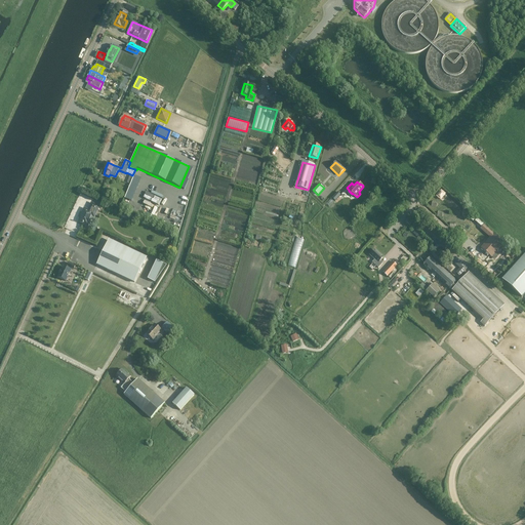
[(144,198),(157,203),(154,212),(156,213),(164,195),(152,191),(151,193),(147,191),(144,198)]
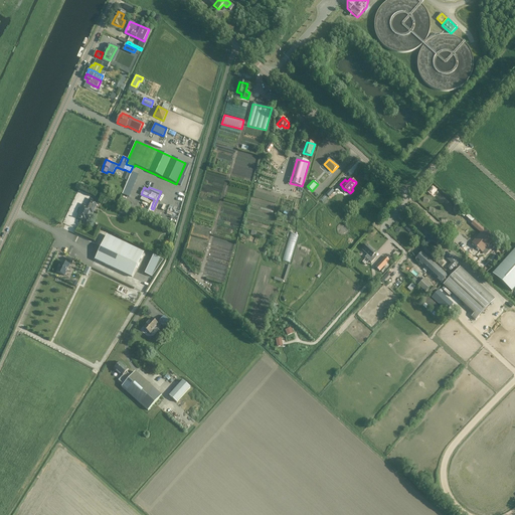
[(80,209),(81,210),(78,217),(81,219),(81,220),(84,221),(91,208),(94,209),(97,202),(90,199),(87,206),(82,204),(80,209)]
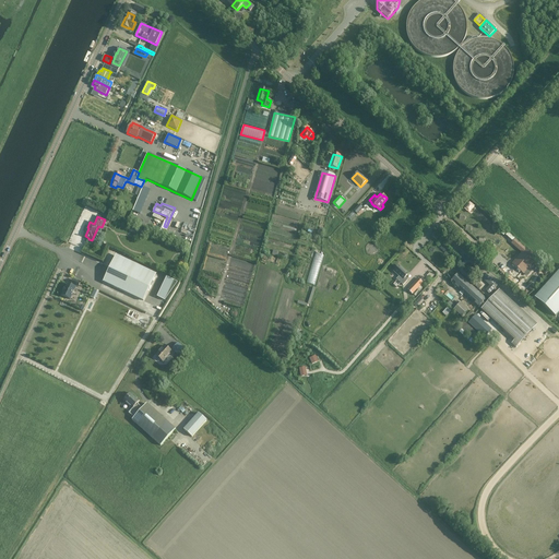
[(523,251),(512,263),(523,274),(536,259),(515,239),(513,242),(523,251)]
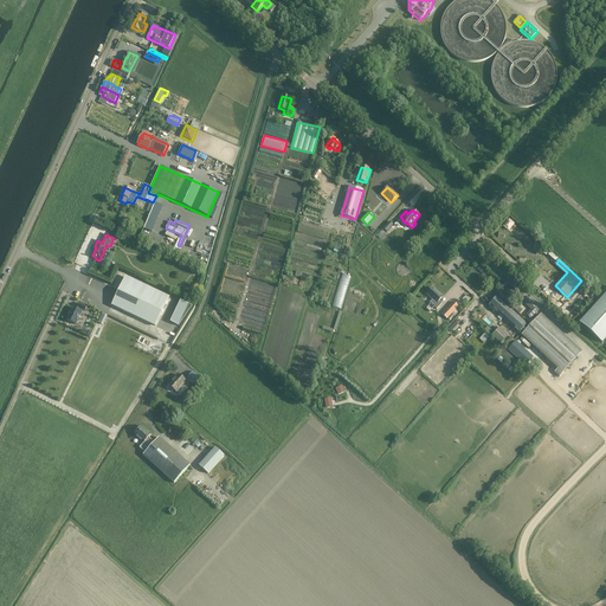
[(342,309),(352,276),(343,274),(334,307),(342,309)]
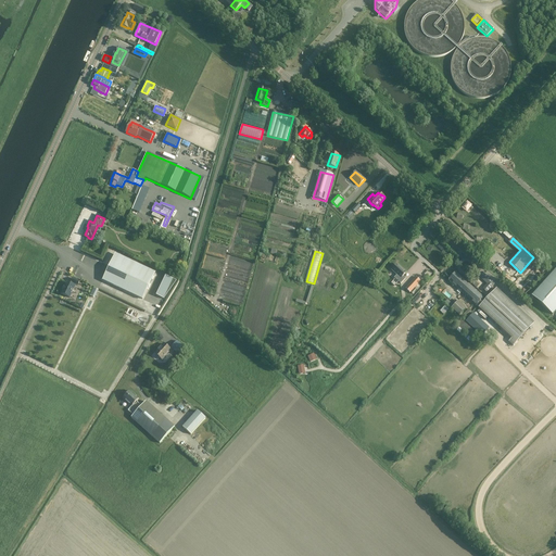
[(114,256),(103,280),(142,299),(154,276),(114,256)]
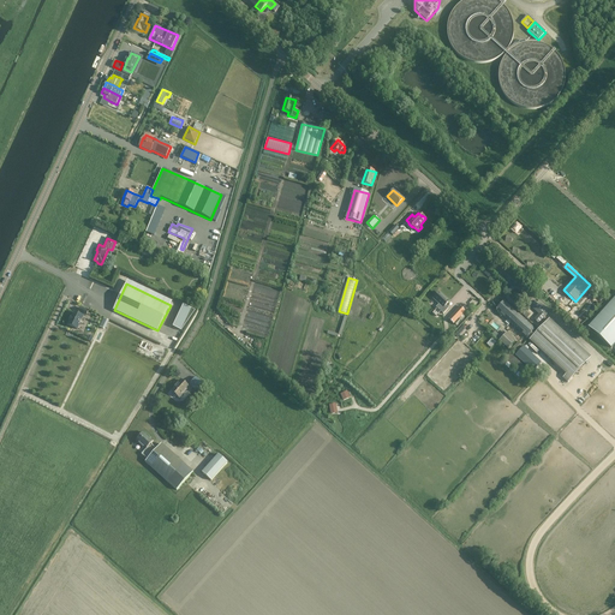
[(505,291),(511,305),(517,302),(514,297),(523,293),(518,285),(505,291)]
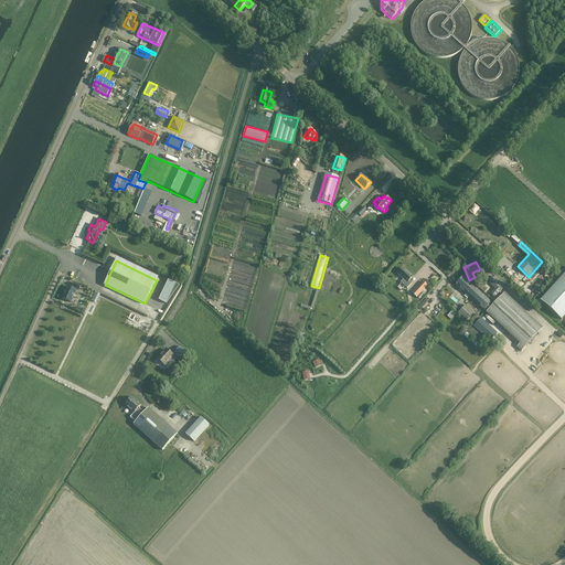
[(413,277),(403,268),(398,274),(403,279),(401,283),(407,288),(412,284),(409,280),(413,277)]
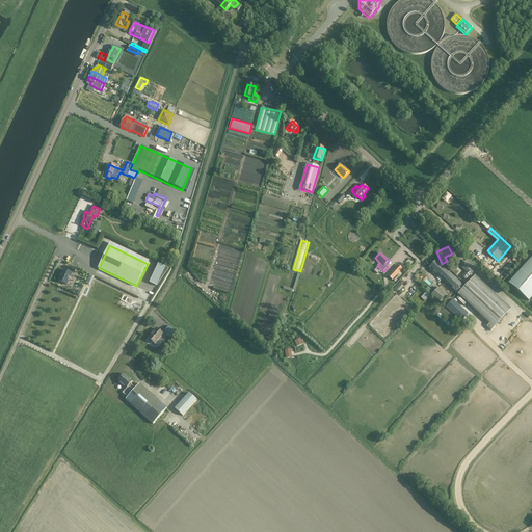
[(386,274),(390,277),(399,267),(403,271),(413,261),(404,254),(386,274)]
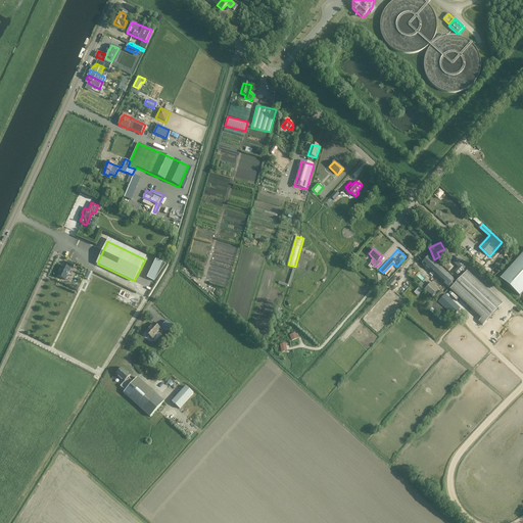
[(474,259),(479,253),(475,249),(471,254),(466,250),(465,252),(469,256),(469,255),(474,259)]
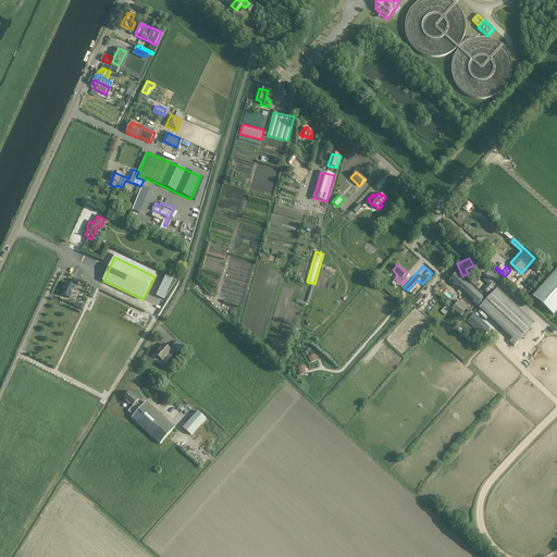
[(554,316),(556,310),(556,269),(532,297),(554,316)]
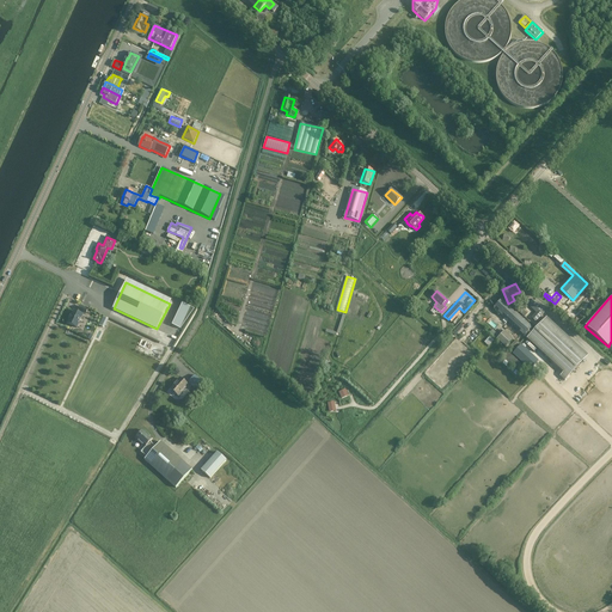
[(528,303),(539,312),(533,319),(536,322),(545,312),(531,299),(528,303)]
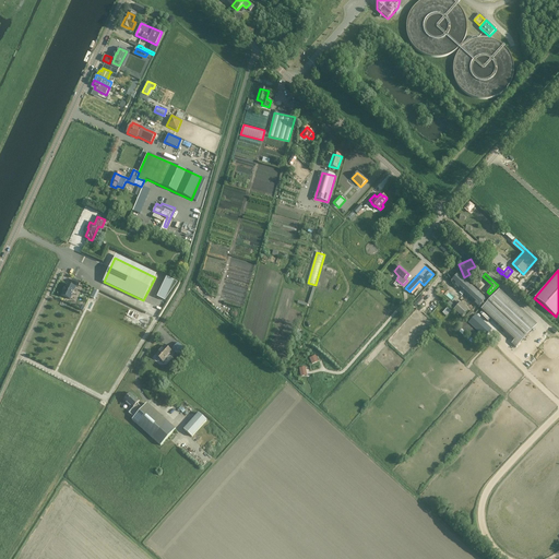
[(478,307),(479,307),(486,299),(480,295),(483,293),(479,289),(477,292),(459,274),(451,282),(478,307)]
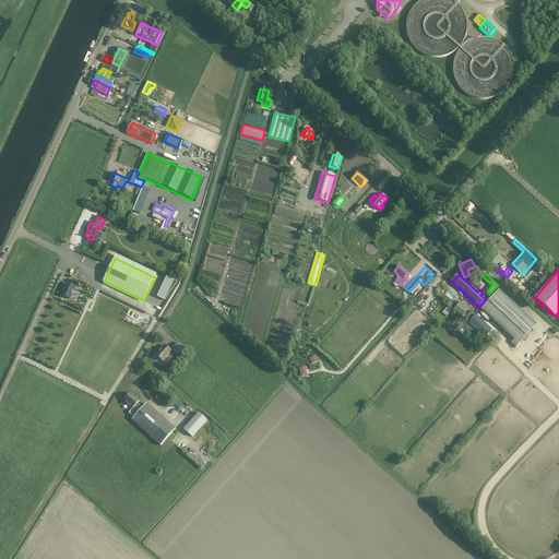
[(519,282),(511,274),(507,278),(514,286),(519,282)]
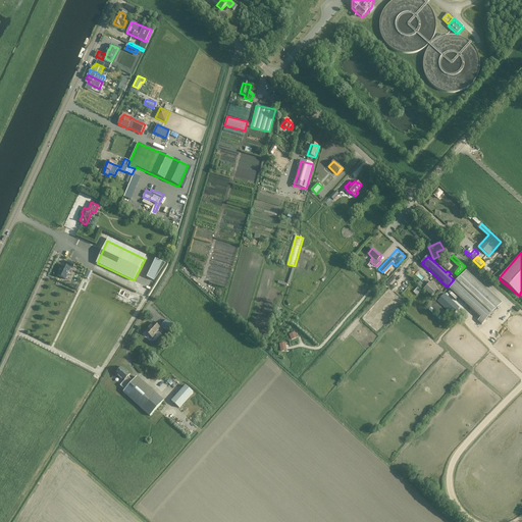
[(156,281),(164,262),(155,258),(147,277),(156,281)]
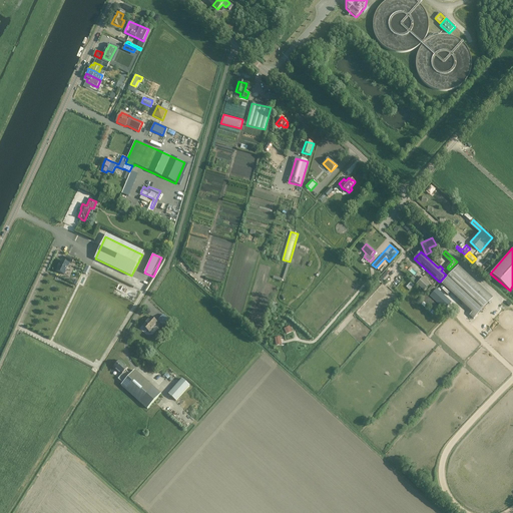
[(67,257),(65,261),(65,262),(61,261),(60,265),(59,264),(58,267),(58,268),(56,272),(64,275),(69,264),(68,264),(69,263),(71,264),(73,260),(67,257)]
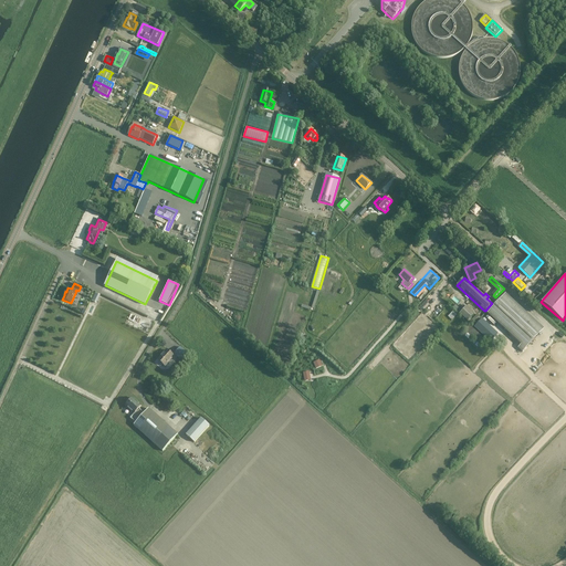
[(97,303),(101,294),(95,292),(92,300),(97,303)]
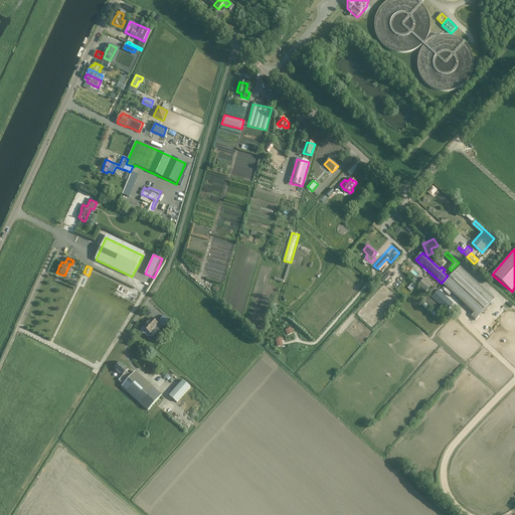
[(412,268),(409,271),(416,277),(418,274),(412,268)]
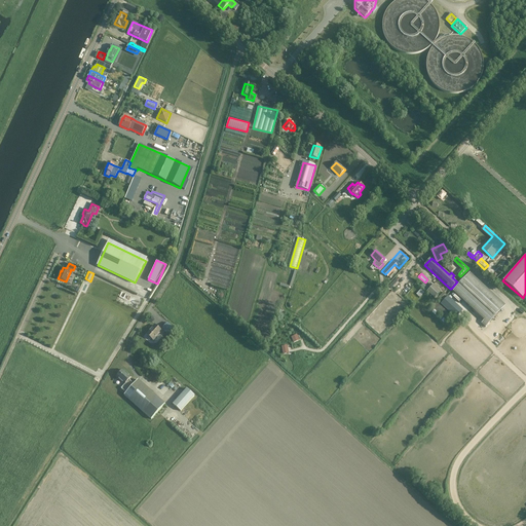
[(466,276),(454,290),(485,318),(481,324),(486,327),(502,309),(466,276)]
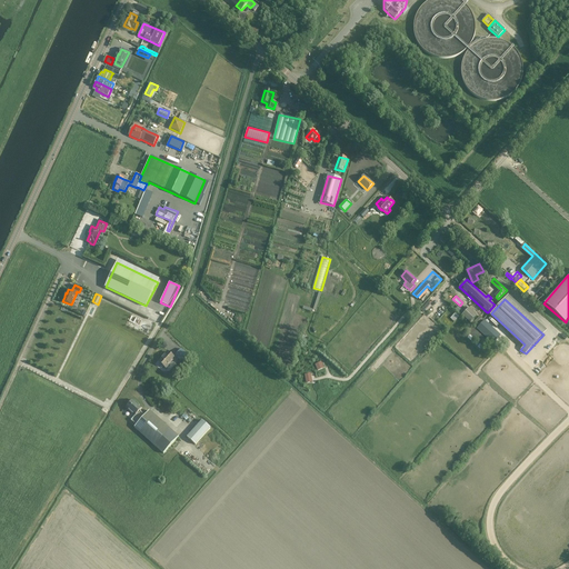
[(462,310),(458,306),(453,310),(458,315),(462,310)]
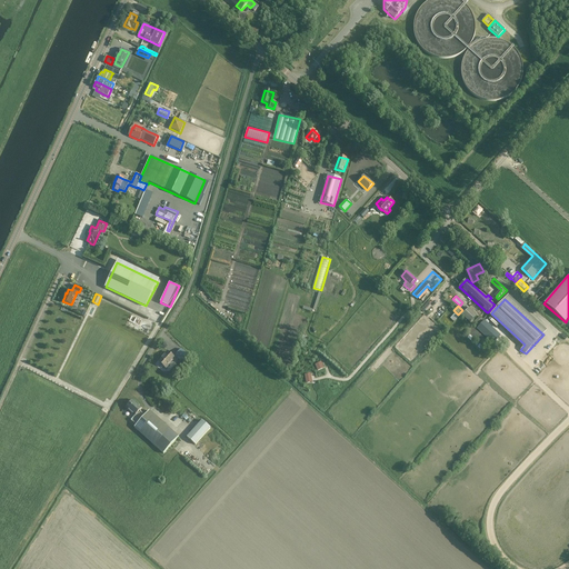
[(475,316),(467,308),(460,316),(468,323),(475,316)]
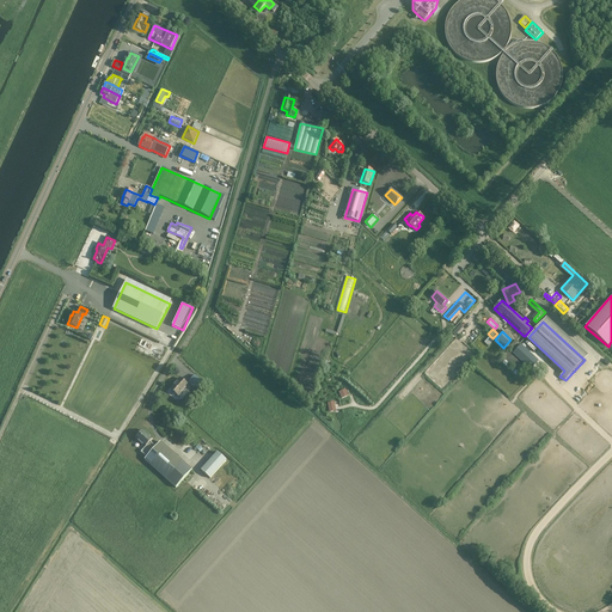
[(507,348),(509,350),(516,342),(514,341),(507,348)]
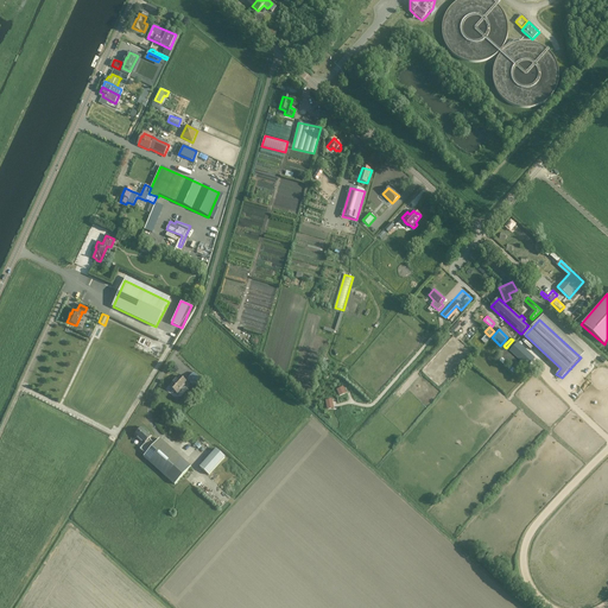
[(513,340),(506,348),(527,368),(532,363),(526,360),(531,355),(513,340)]
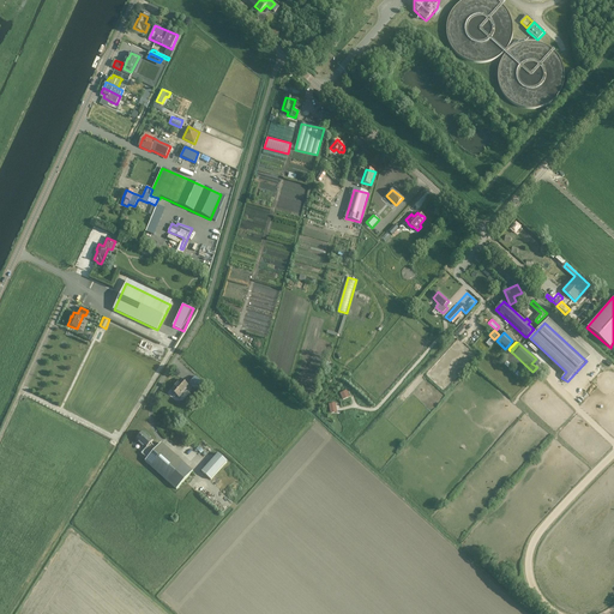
[(194,390),(200,384),(194,379),(190,385),(194,390)]
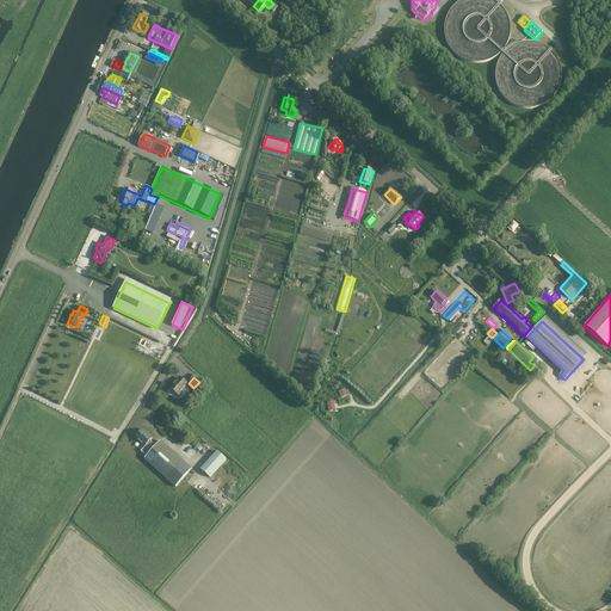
[(171,389),(178,396),(189,386),(180,378),(171,389)]
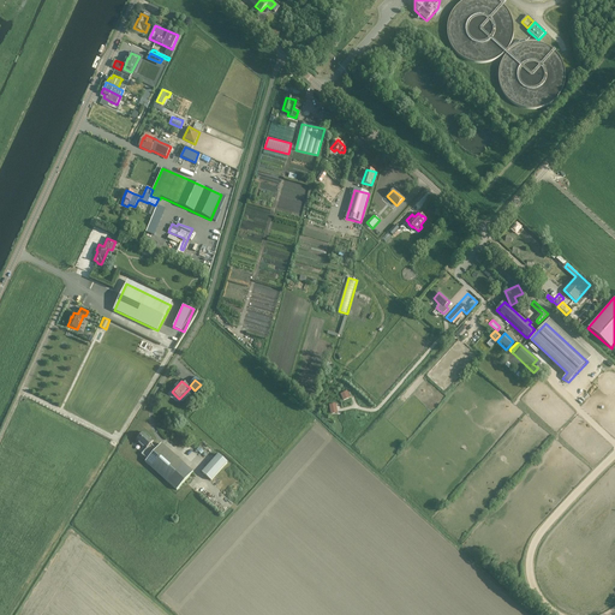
[(340,393),(344,400),(351,396),(348,390),(340,393)]
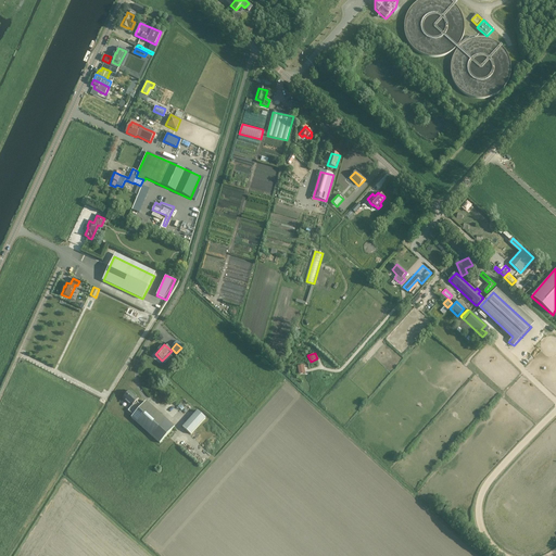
[(128,409),(133,414),(140,404),(137,401),(139,399),(130,390),(123,397),(131,406),(128,409)]
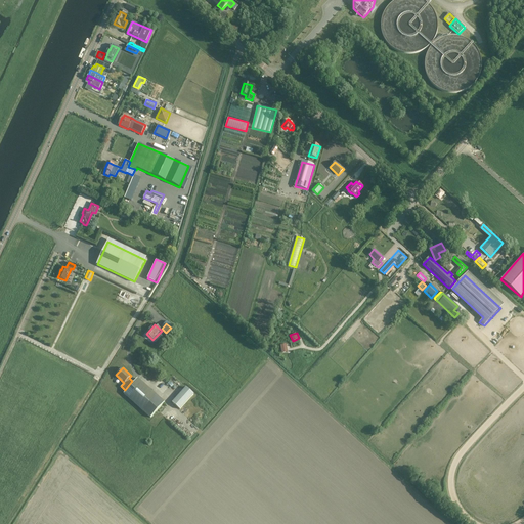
[(133,384),(124,394),(150,418),(165,402),(137,379),(136,381),(133,384)]
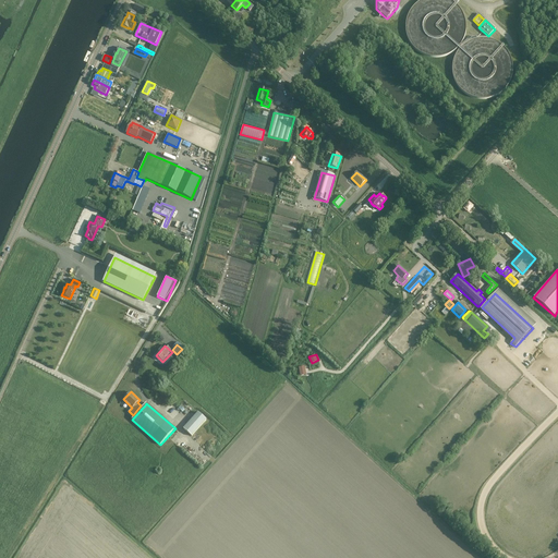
[(192,436),(206,420),(198,413),(183,429),(192,436)]
